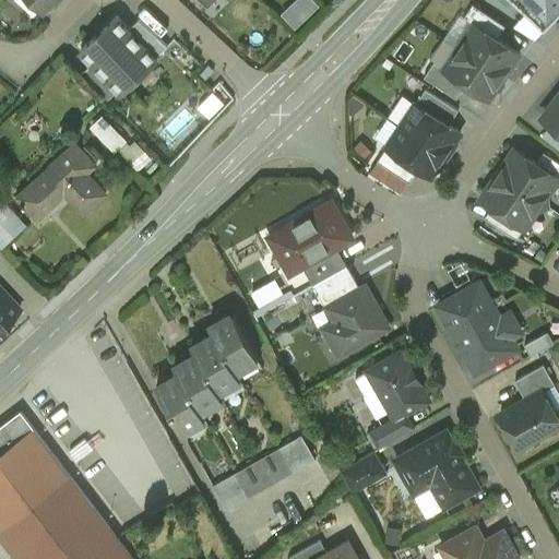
[(31,0),(43,11),(52,0),(31,0)]
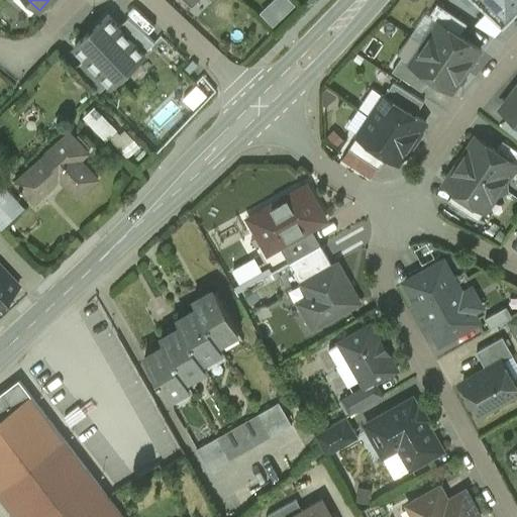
[(516,0),(487,0),(507,18),(516,7),(516,0)]
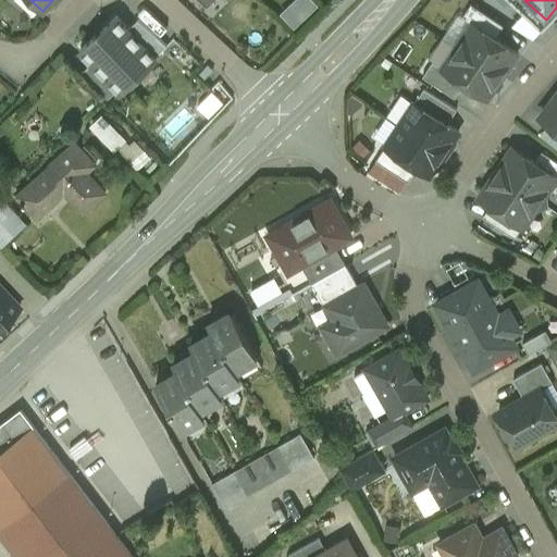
[(503,26),(470,4),(461,17),(472,25),(473,24),(495,38),(503,26)]
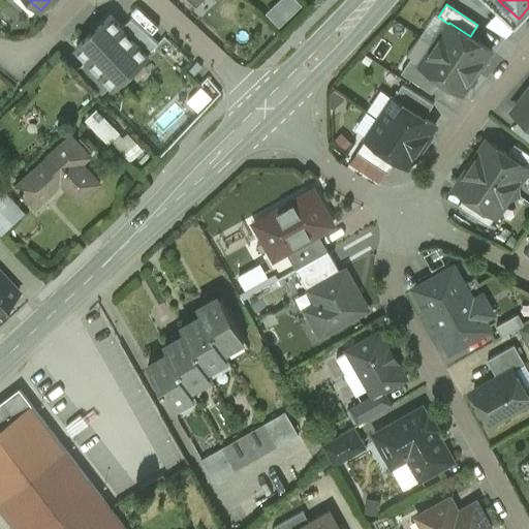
[(114,19),(111,16),(98,27),(88,36),(75,48),(79,51),(79,52),(84,58),(85,57),(87,60),(111,86),(114,88),(125,76),(126,78),(136,67),(148,56),(147,55),(122,27),(119,25),(120,24),(114,18),(114,19)]
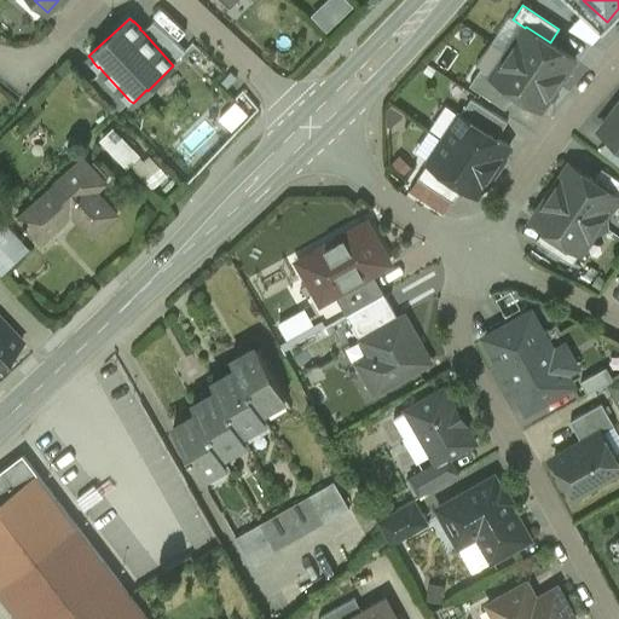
[(185,51),(154,22),(143,32),(172,64),(185,51)]
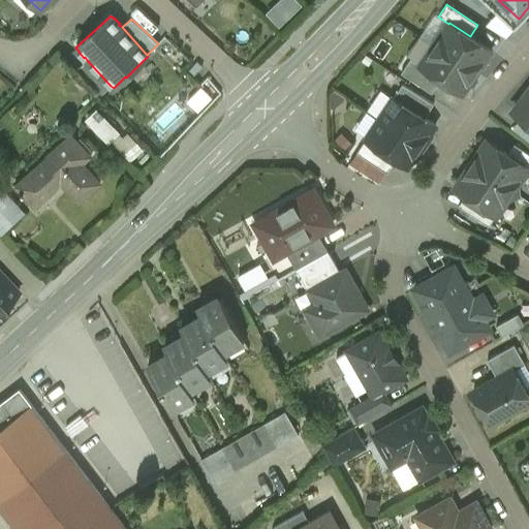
[(470,36),(449,23),(448,24),(434,45),(475,73),(491,51),(470,36)]
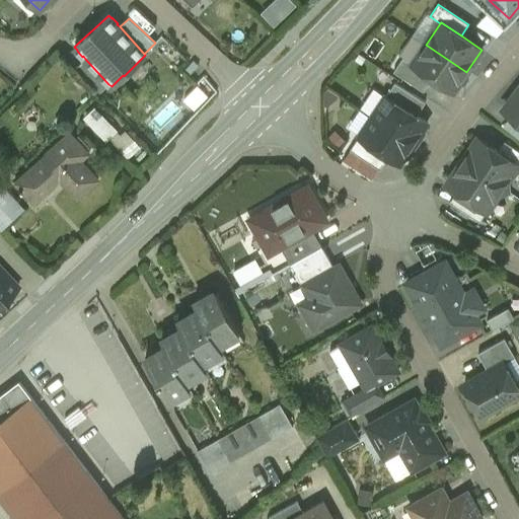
[(466,72),(426,45),(413,64),(413,65),(433,78),(453,91),(466,72)]
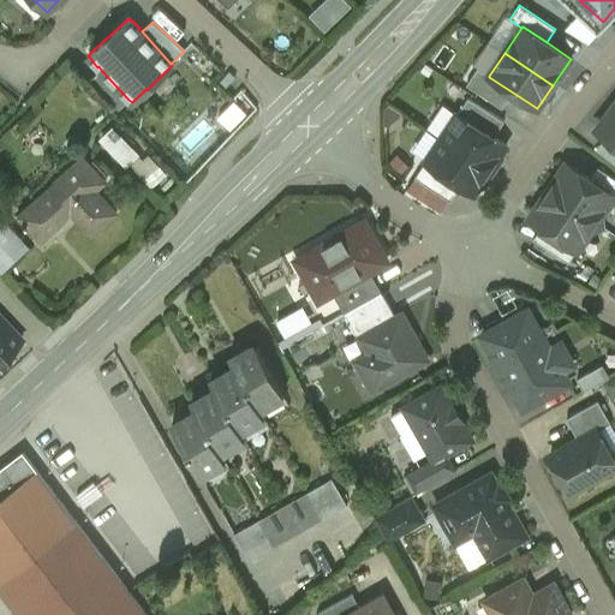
[(489,76),(477,67),(466,84),(502,108),(513,93),(489,77),(489,76)]
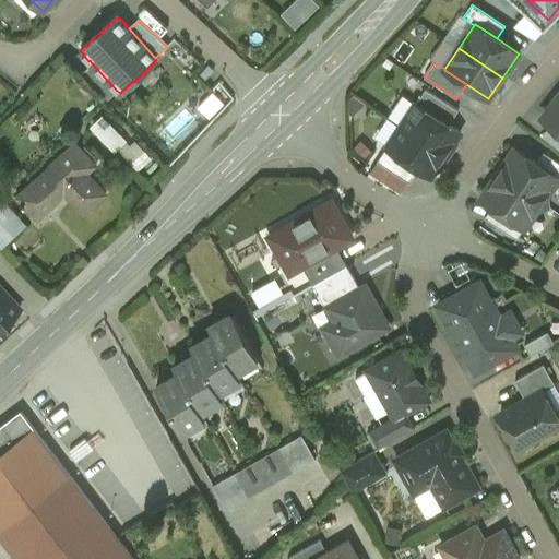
[(117,91),(92,63),(82,73),(107,99),(117,91)]
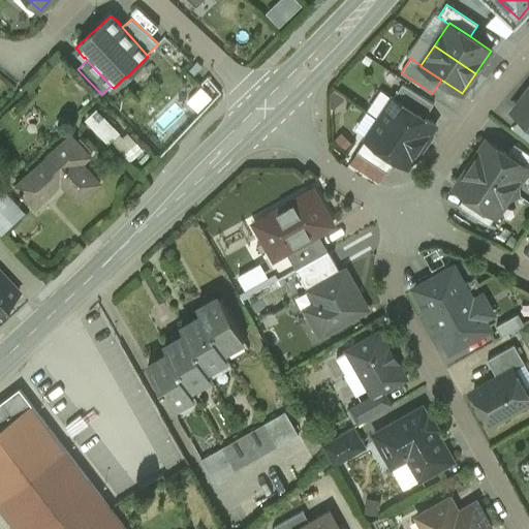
[(393,98),(425,118),(433,104),(403,85),(393,98)]
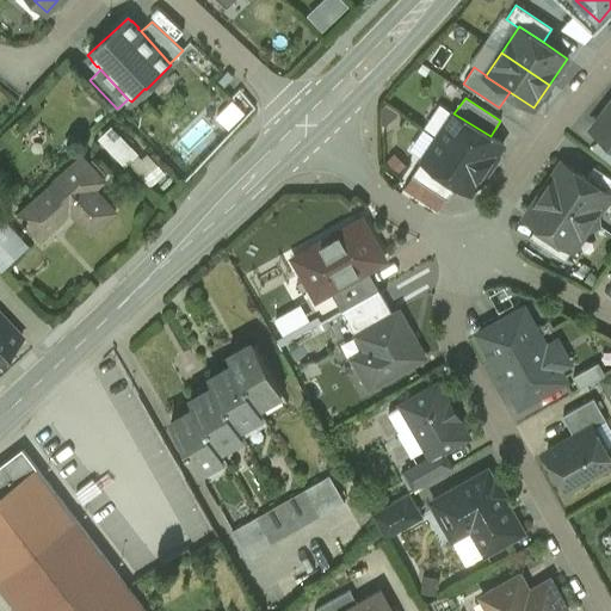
[(610,105),(593,129),(610,143),(610,105)]
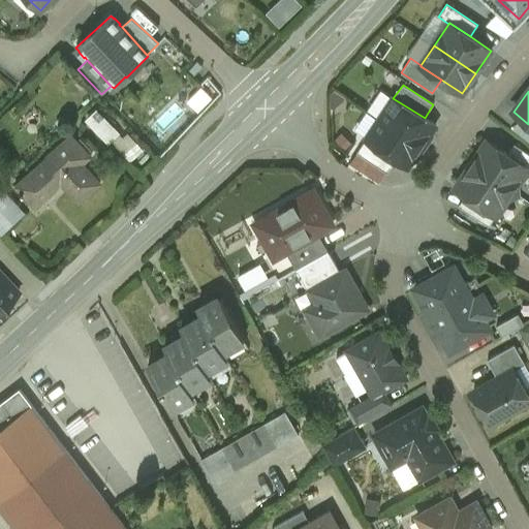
[(393,98),(379,119),(421,146),(435,125),(425,118),(393,98)]
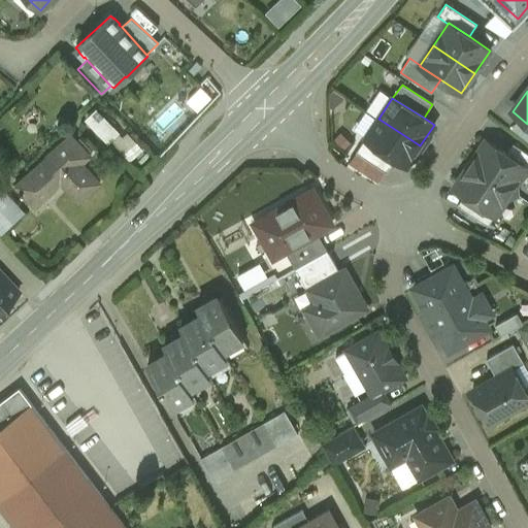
[(95,109),(84,120),(105,143),(118,133),(95,109)]
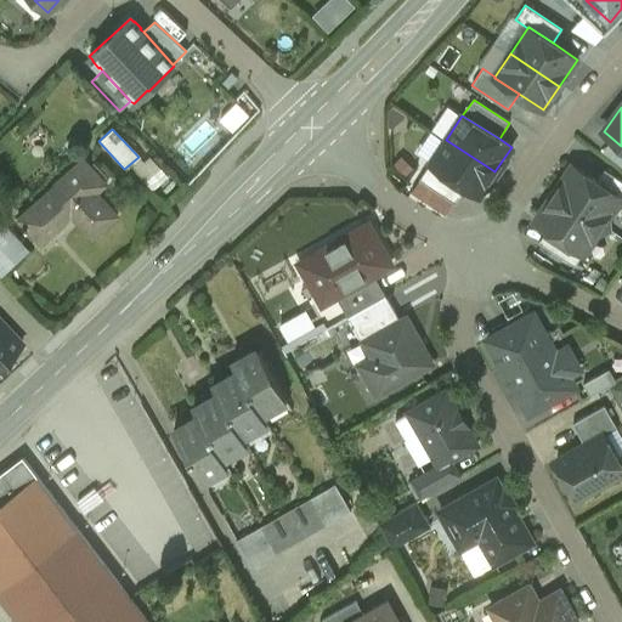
[(495,171),(446,140),(430,164),(467,187),(479,196),(495,171)]
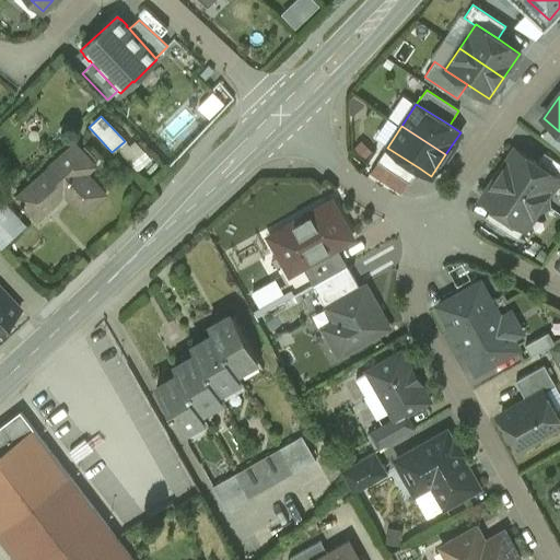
[(420,168),(387,148),(377,162),(410,184),(420,168)]
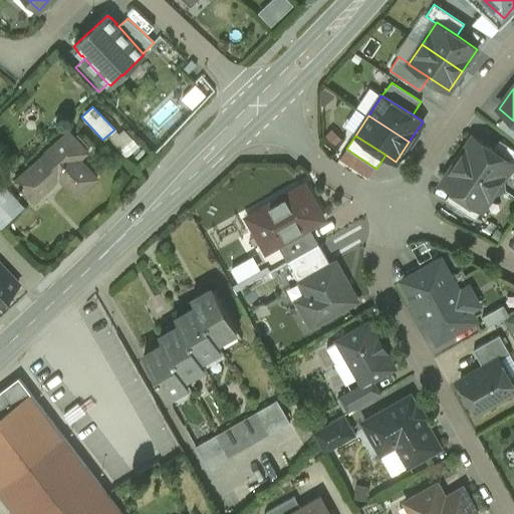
[(75,137),(34,170),(31,166),(15,179),(31,199),(59,176),(75,196),(96,178),(80,158),(87,152),(75,137)]
